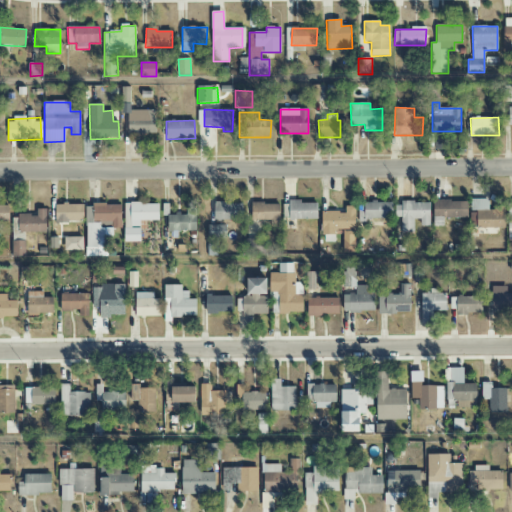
[(472,200),(472,212),(470,212),(471,229),(505,228),(504,209),(489,210),(488,199),(472,200)]
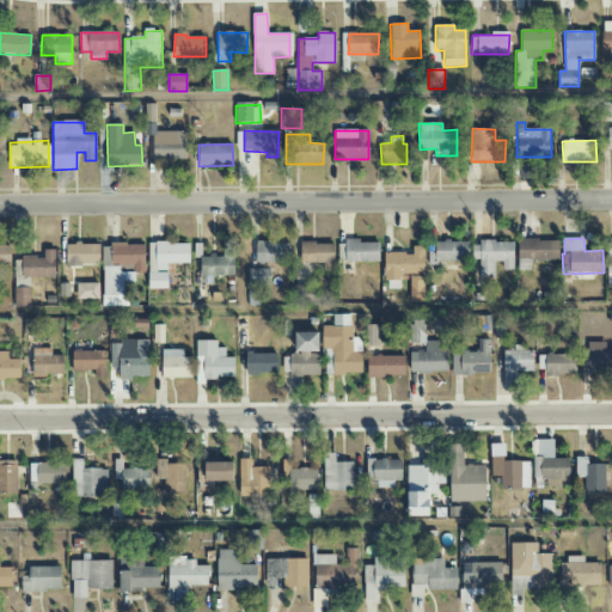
[(558,259),(558,239),(518,240),(518,270),(530,270),(530,261),(558,259)]
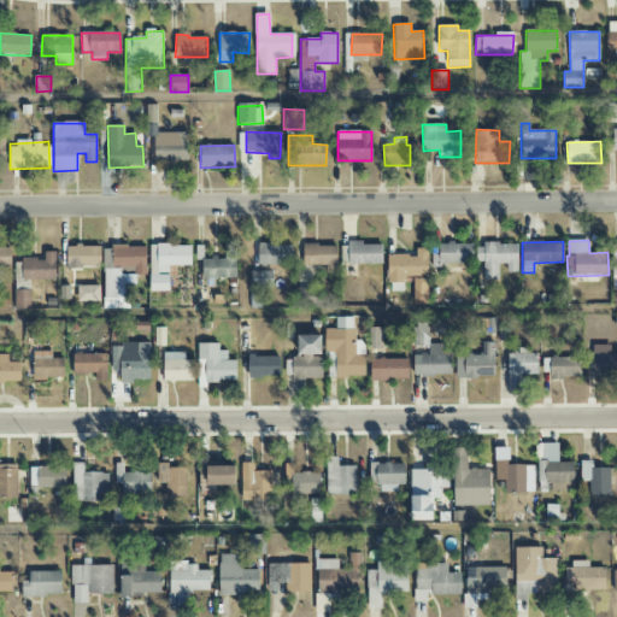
[(341,245),(341,265),(382,264),(382,244),(341,245)]
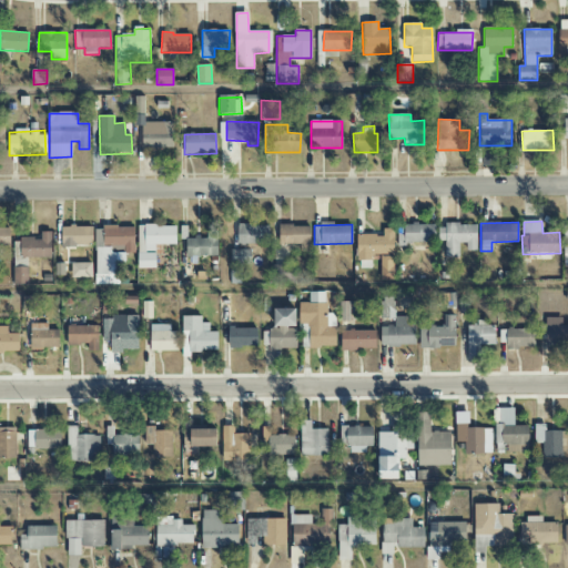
[(435,243),(435,224),(397,224),(398,244),(435,243)]
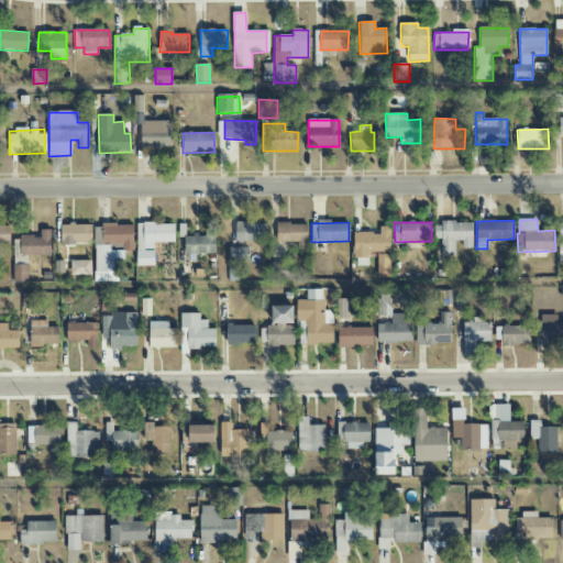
[(473,223),(434,222),(434,239),(442,239),(441,255),(455,255),(455,241),(463,241),(462,249),(472,249),(473,223)]
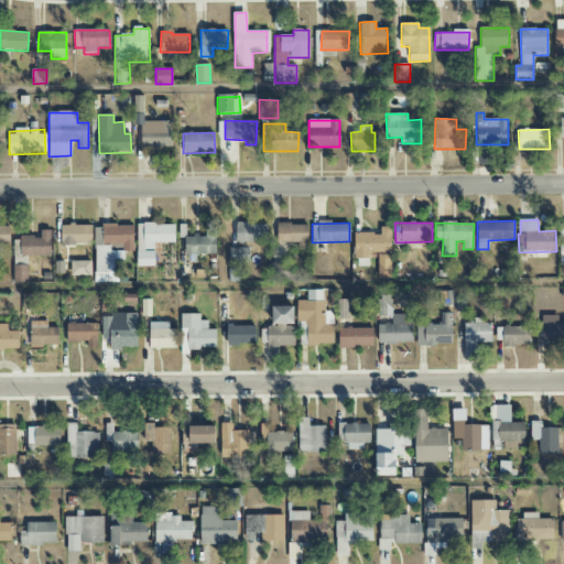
[(175,242),(175,224),(137,224),(137,267),(154,267),(154,243),(175,242)]
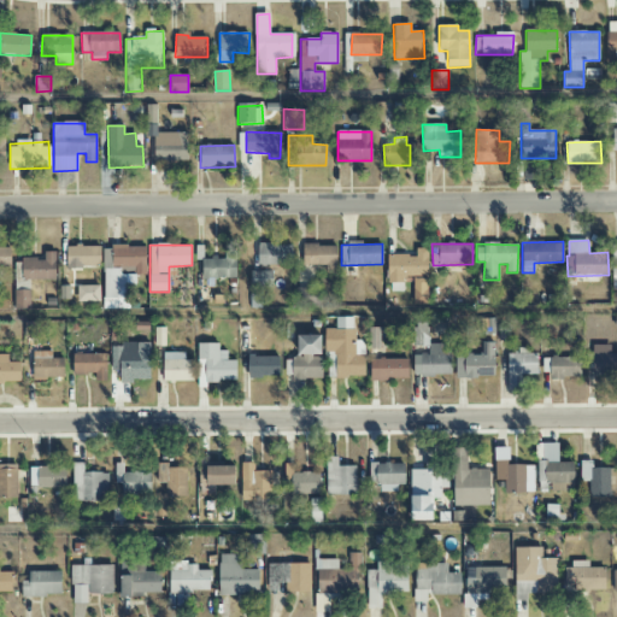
[(258,265),(292,265),(292,245),(258,245),(258,265)]
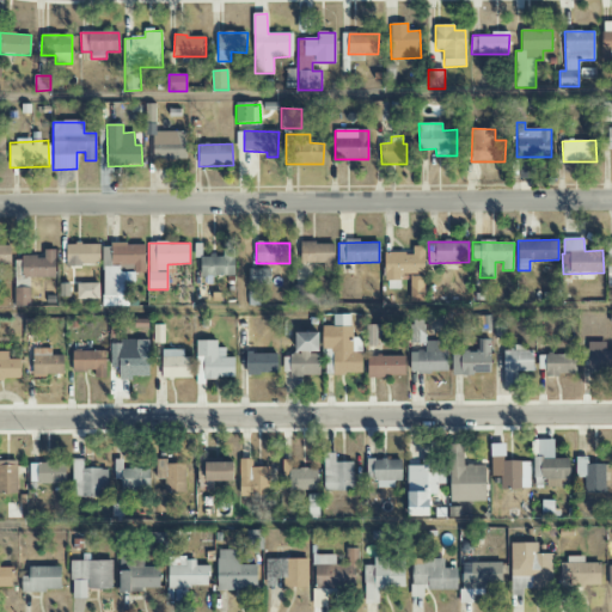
[(335,244),(301,243),(300,263),(334,263),(335,244)]
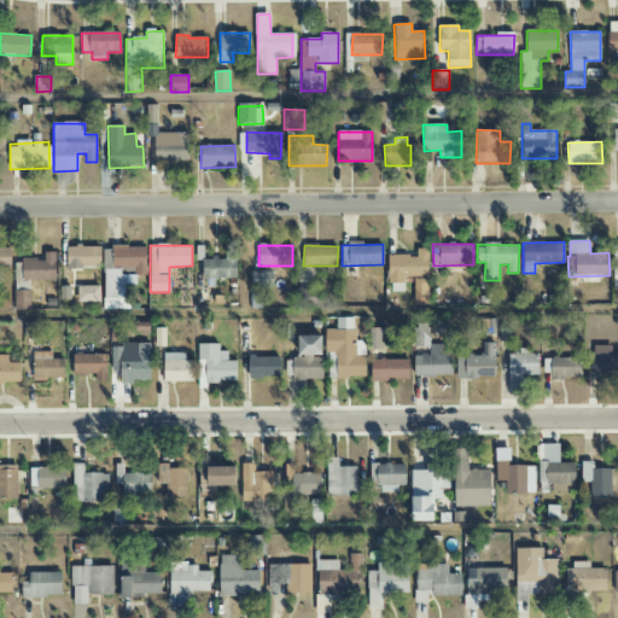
[(0,268),(11,268),(11,248),(0,246),(0,268)]
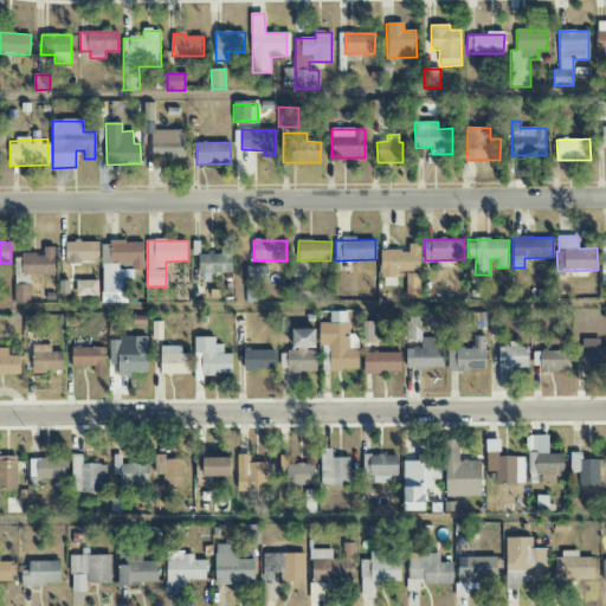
[(100,242),(65,243),(65,264),(101,263),(100,242)]
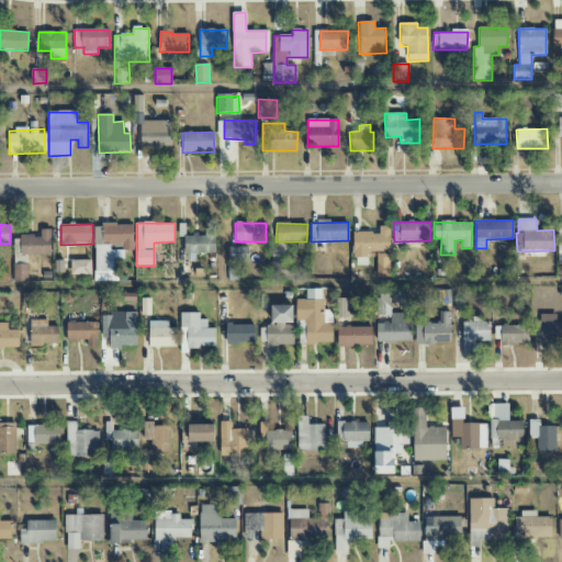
[(96,282),(112,281),(112,272),(115,272),(115,245),(122,245),(122,251),(133,251),(133,224),(94,225),(96,282)]
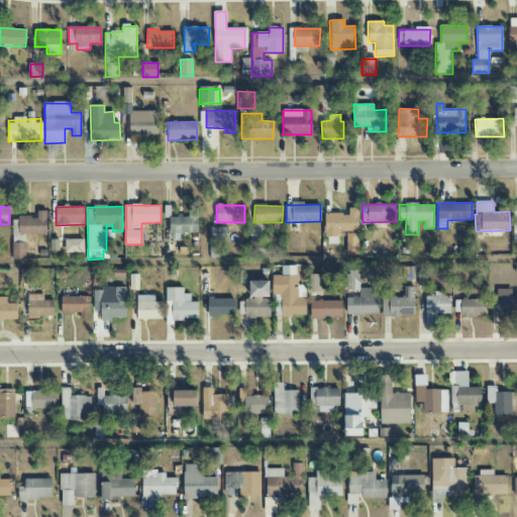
[(324,214),(325,237),(339,237),(339,232),(358,231),(358,208),(348,208),(348,214),(324,214)]
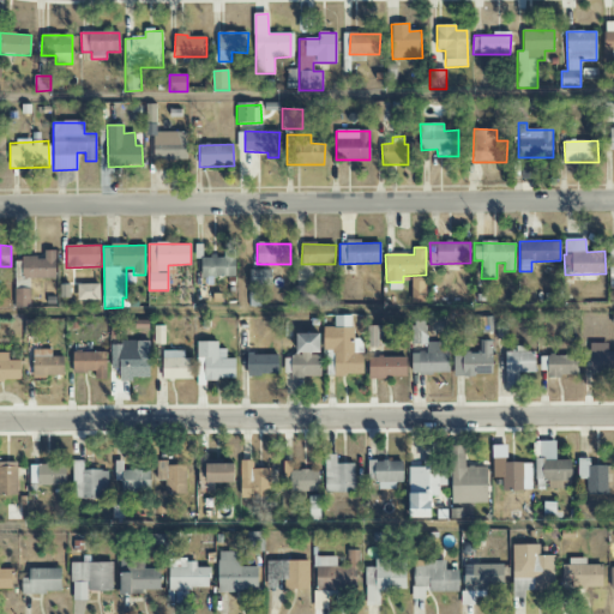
[(200,257),(202,277),(236,277),(235,250),(223,250),(223,257),(200,257)]
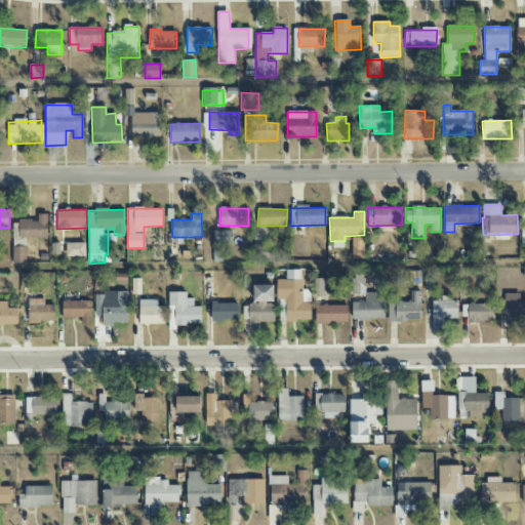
[(19,239),(49,238),(48,214),(38,214),(38,219),(18,220),(19,239)]
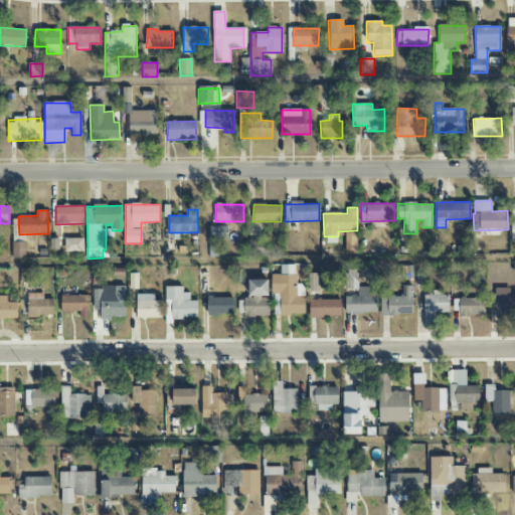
[(209,239),(225,240),(225,227),(209,226),(209,239)]
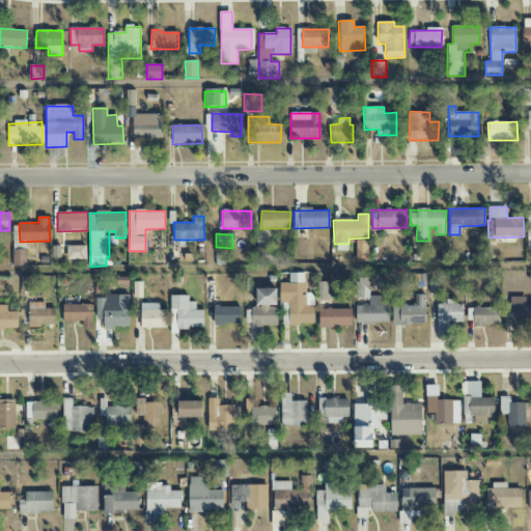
[(182,261),(182,248),(168,248),(168,261),(182,261)]
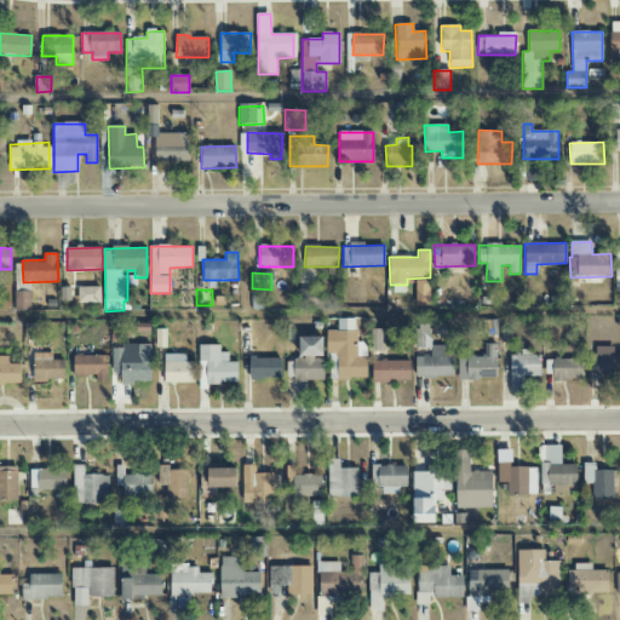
[(430,290),(415,290),(415,305),(430,306),(430,290)]
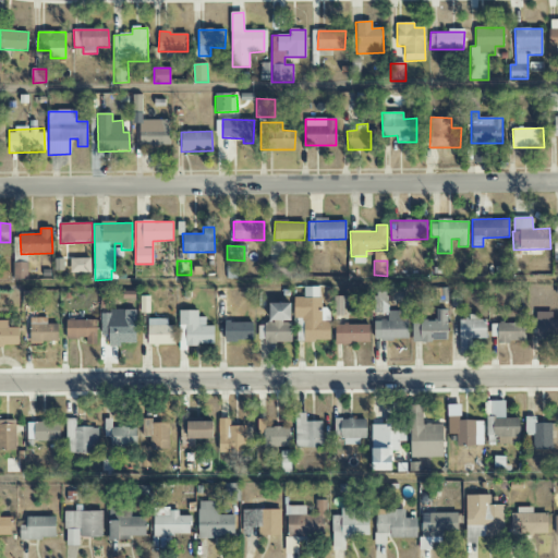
[(13,280),(28,279),(27,262),(13,263),(13,280)]
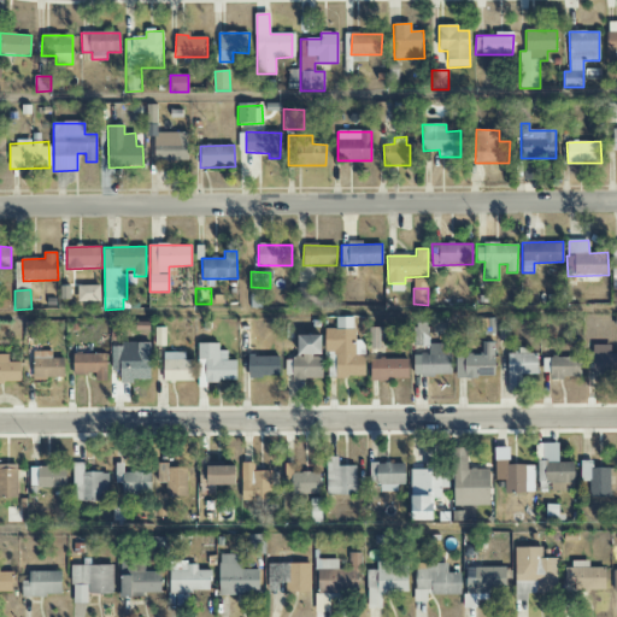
[(365,377),(365,342),(354,342),(354,317),(335,318),(335,329),(327,329),(327,377),(365,377)]
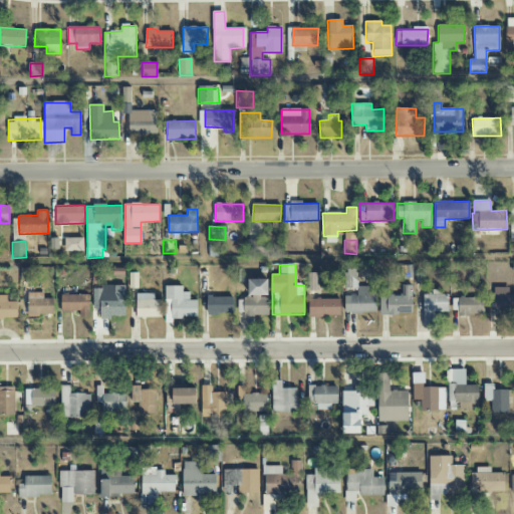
[(33,269),(20,269),(20,281),(33,281),(33,269)]
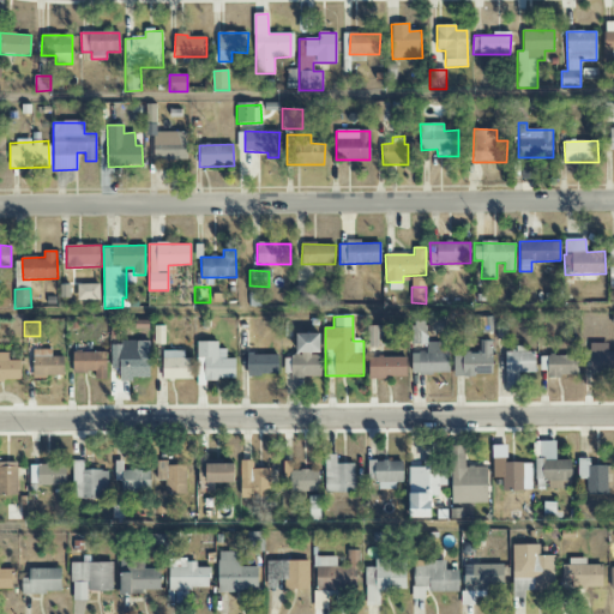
[(426,321),(413,321),(411,344),(425,345),(426,321)]
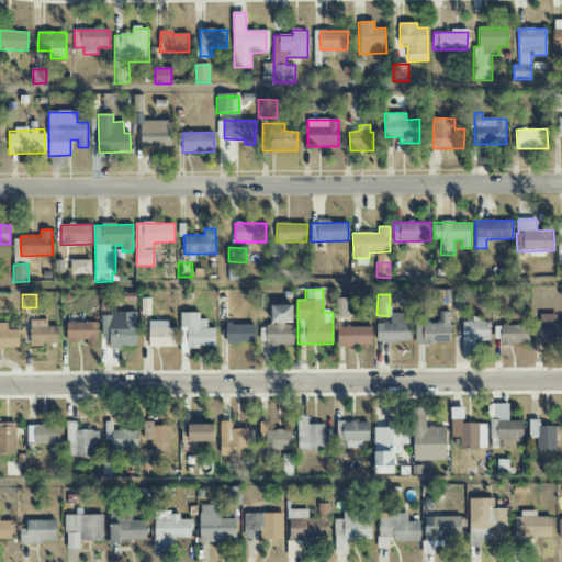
[(350,299),(337,299),(337,316),(350,316),(350,299)]
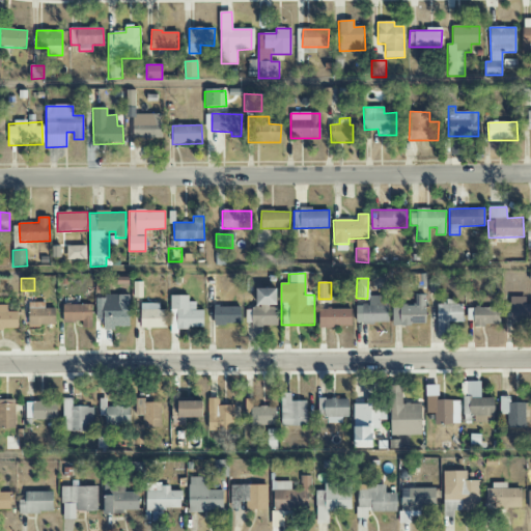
[(277,288),(256,289),(256,309),(245,309),(246,326),(277,326),(277,288)]
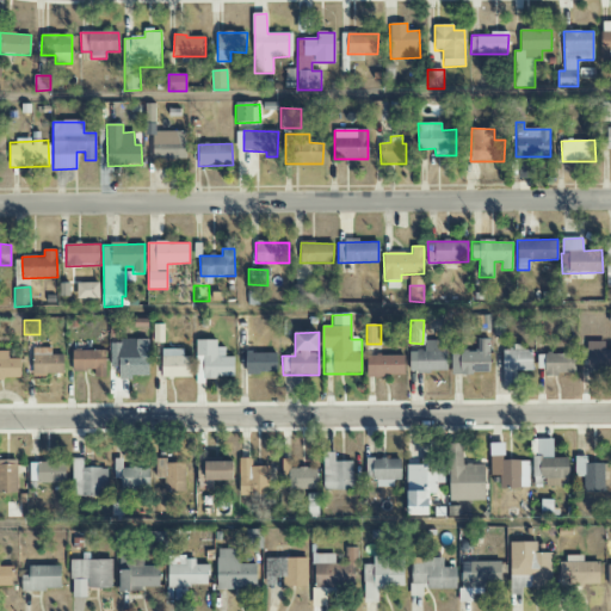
[(489,375),(489,339),(477,340),(477,352),(451,352),(451,375),(489,375)]
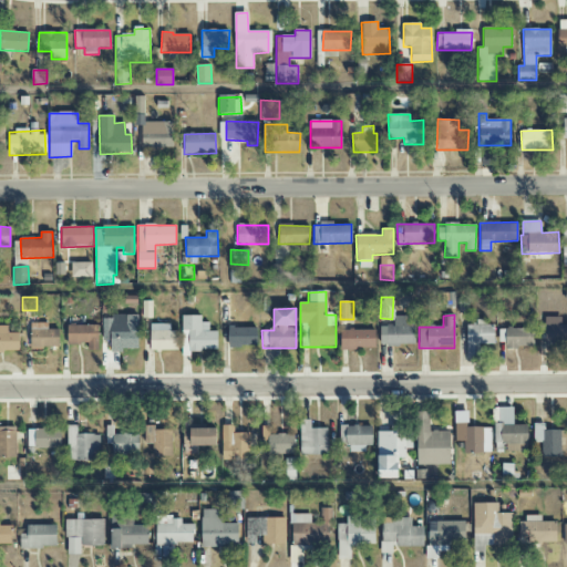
[(138,350),(137,316),(102,317),(103,341),(110,341),(110,351),(138,350)]
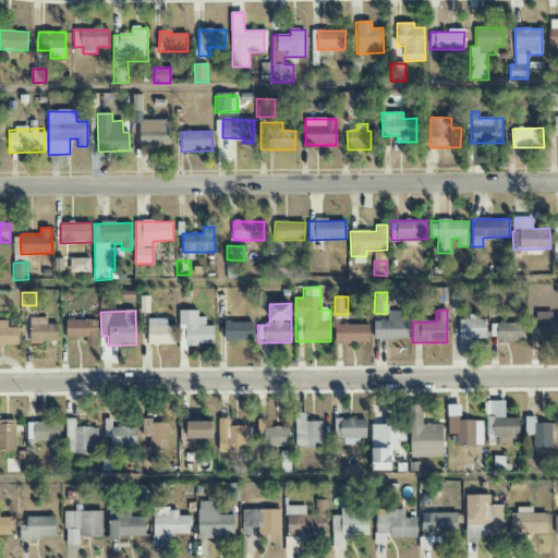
[(197,311),(180,311),(179,346),(214,346),(214,327),(205,327),(205,317),(197,317),(197,311)]
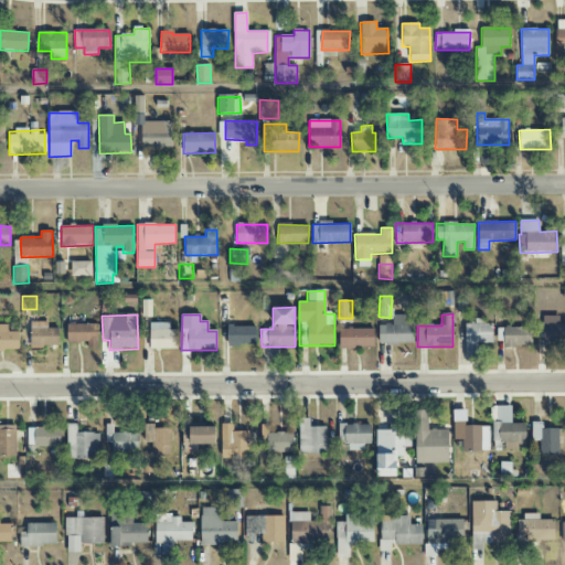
[(413,344),(413,316),(393,315),(393,326),(379,324),(379,344),(413,344)]
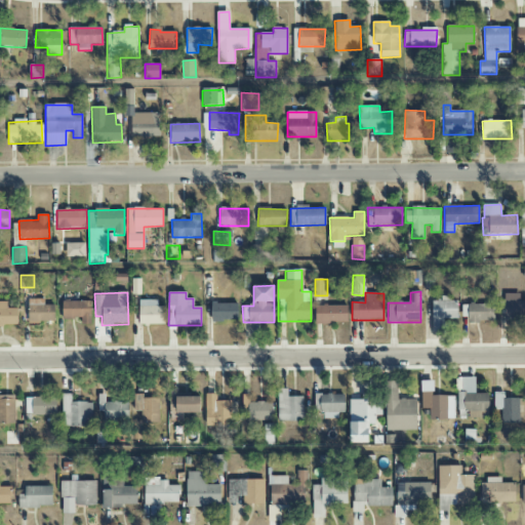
[(519,293),(503,294),(505,319),(524,318),(524,300),(519,301),(519,293)]
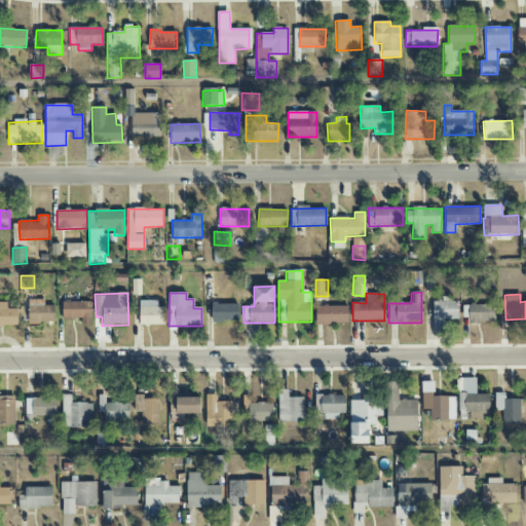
[(55,306),(44,306),(44,299),(28,299),(29,324),(55,324),(55,306)]
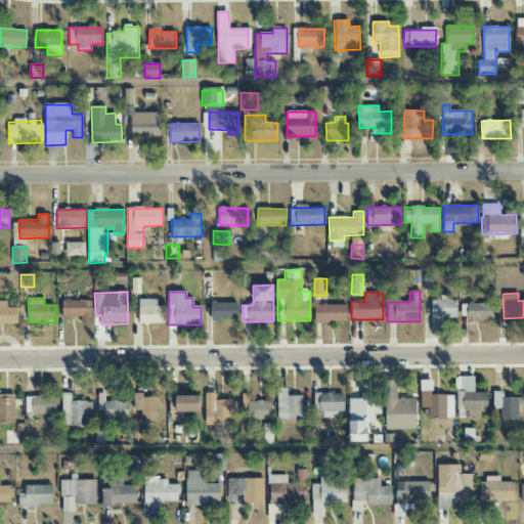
[(432,300),(431,331),(443,331),(443,318),(455,318),(455,298),(440,298),(439,301),(432,300)]
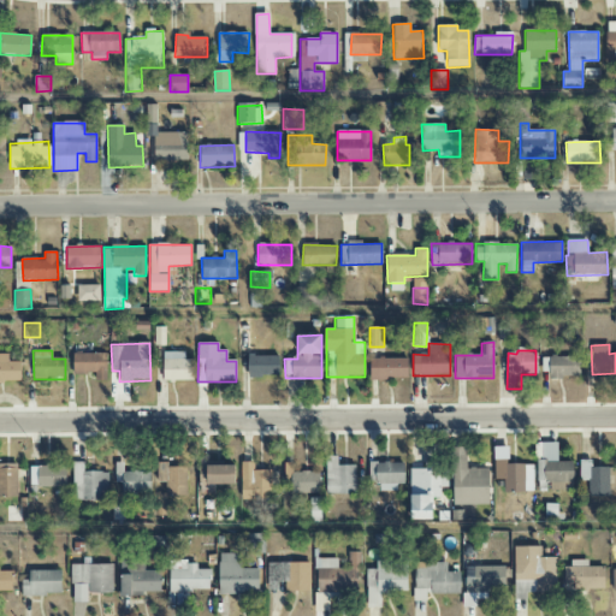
[(164,381),(190,380),(190,351),(164,353),(164,381)]
